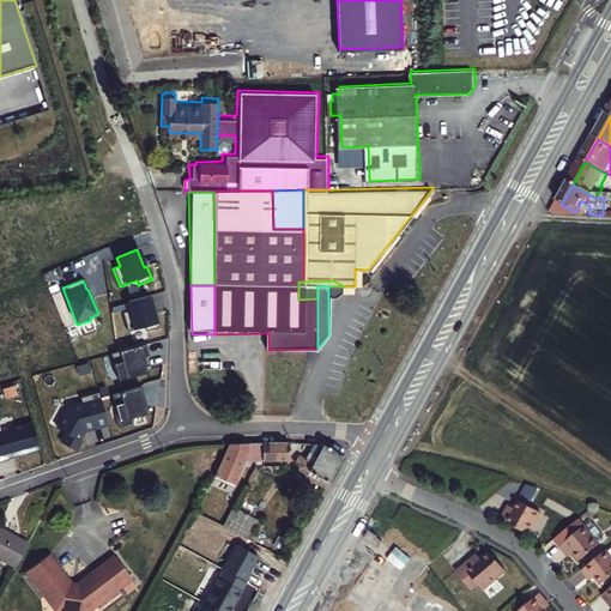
[(149,296),(127,302),(131,310),(123,313),(128,332),(145,327),(146,332),(159,328),(156,314),(153,315),(149,296)]
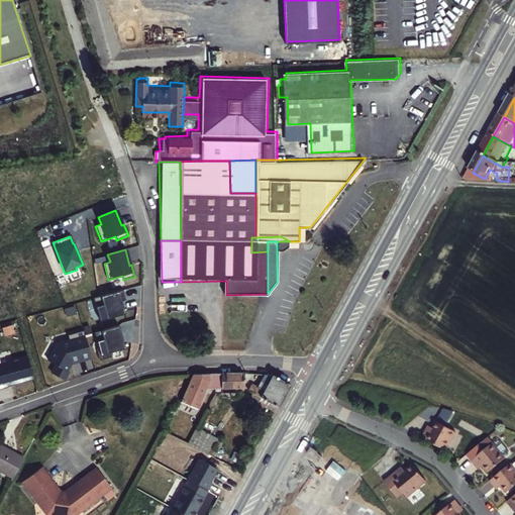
[(94,299),(100,321),(125,314),(122,301),(126,300),(123,290),(94,299)]
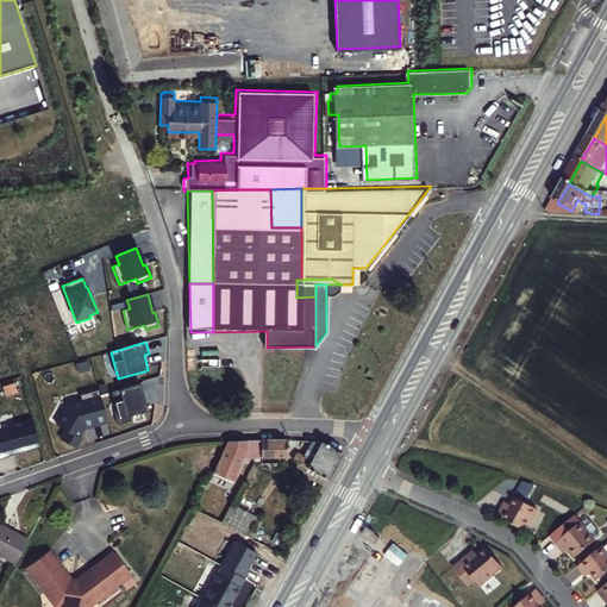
[(112,393),(117,410),(114,411),(118,425),(132,421),(131,415),(149,411),(141,385),(112,393)]
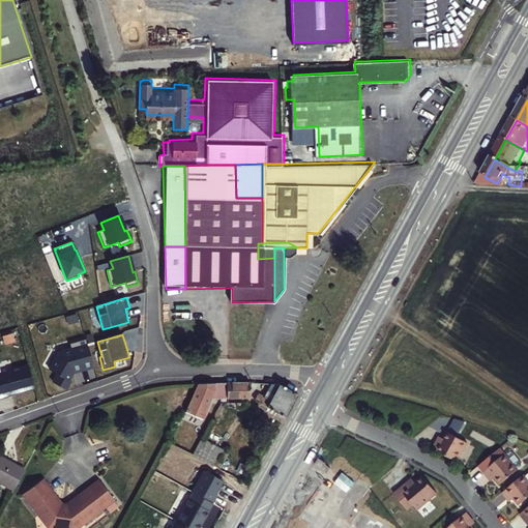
[(70,381),(68,380),(71,374),(71,372),(76,370),(76,372),(93,367),(86,340),(69,344),(71,350),(60,353),(50,372),(58,376),(54,383),(65,390),(70,381)]
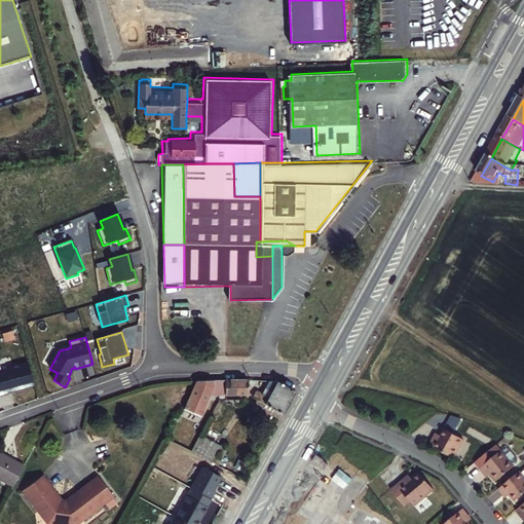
[(0,369),(0,396),(9,394),(8,391),(12,390),(12,391),(35,385),(28,362),(0,369)]
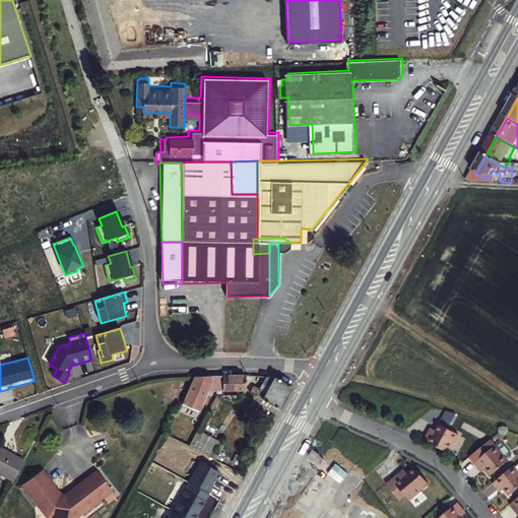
[(201,388),(246,390),(247,376),(194,375),(182,403),(193,408),(201,388)]
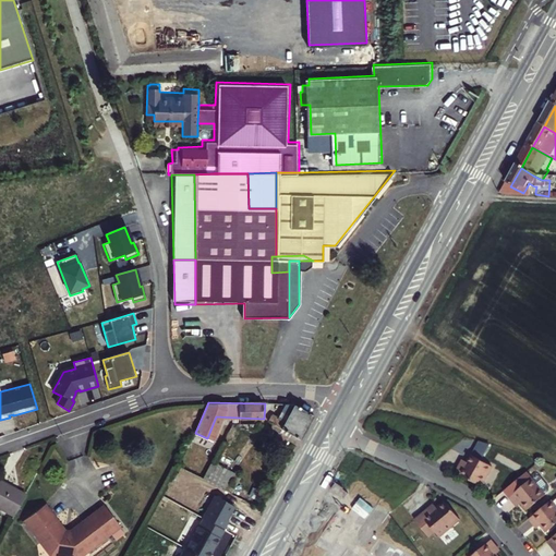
[(297,403),(289,403),(279,418),(273,414),(268,421),(301,438),(315,413),(297,403)]
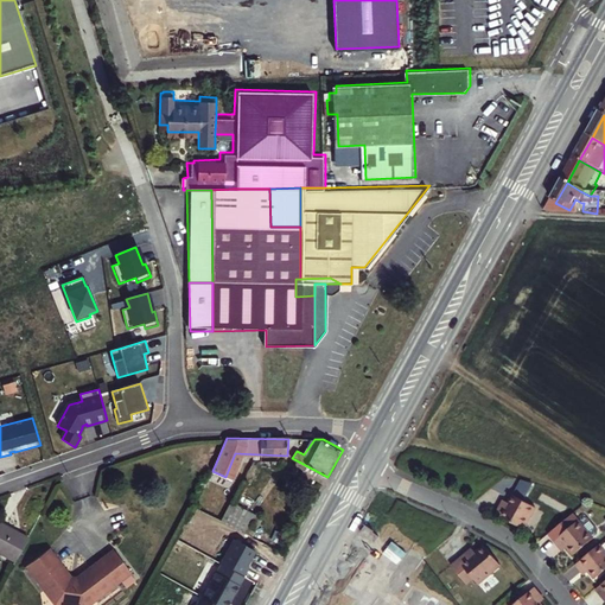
[(530,503),(508,491),(503,498),(502,497),(498,503),(496,502),(491,509),(518,524),(530,503)]
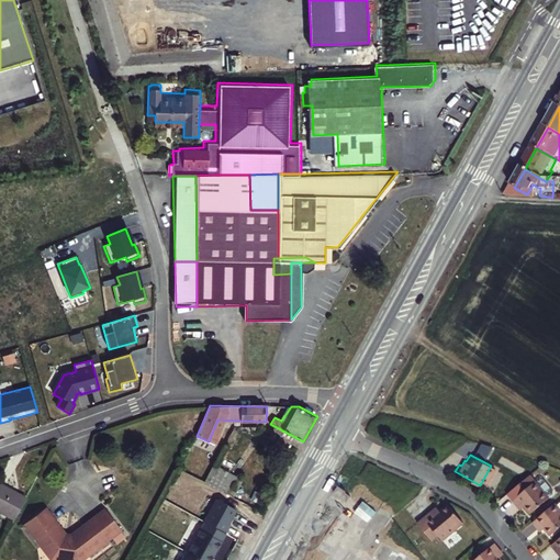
[(532,478),(508,496),(515,505),(517,504),(519,506),(522,504),(527,512),(546,496),(532,478)]
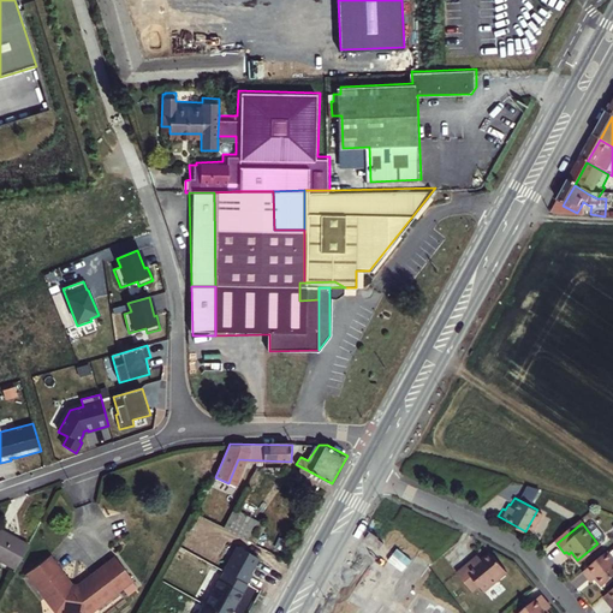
[(19,542),(9,537),(0,554),(0,560),(17,569),(30,546),(21,540),(19,542)]
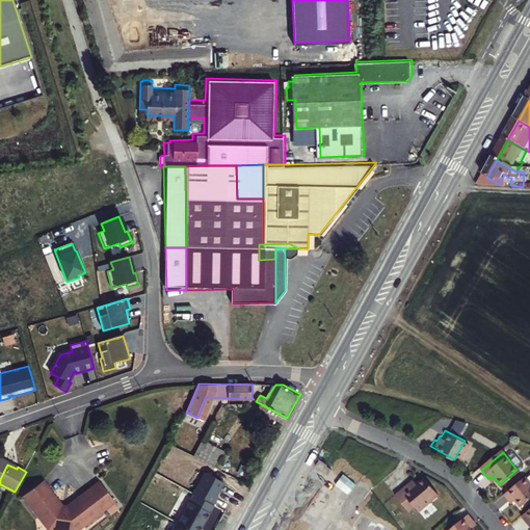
[(179,522),(193,529),(200,529),(215,503),(214,503),(218,495),(217,494),(224,480),(206,470),(194,492),(194,493),(179,522)]
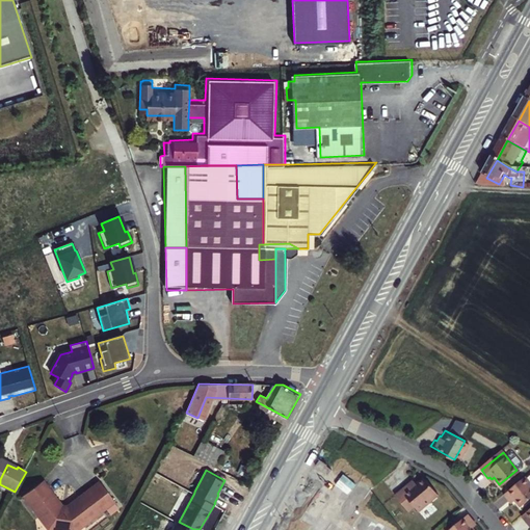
[(401,494),(419,514),(440,498),(425,480),(417,486),(412,492),(408,487),(401,494)]
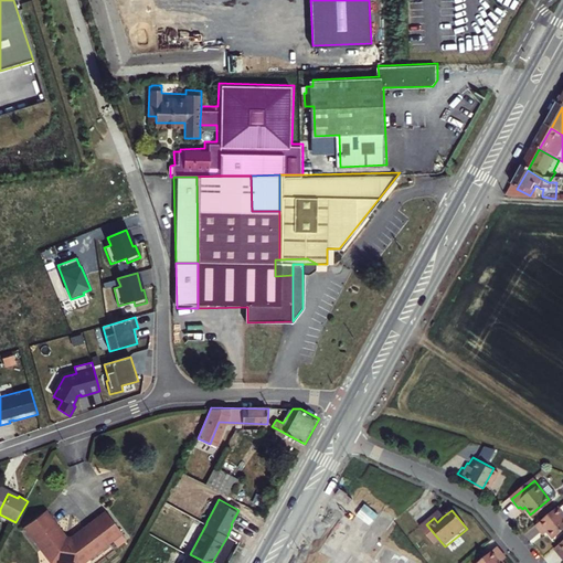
[(88,562),(123,533),(105,513),(72,542),(68,542),(43,514),(23,533),(50,562),(88,562)]
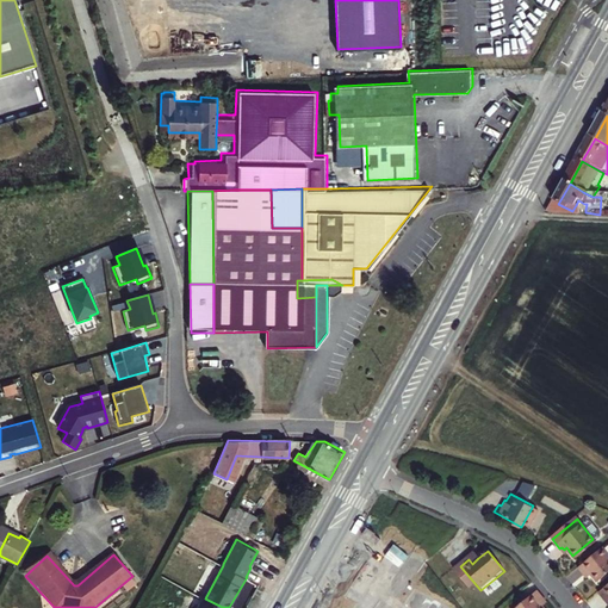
[(475,554),(469,559),(472,564),(478,558),(475,554)]
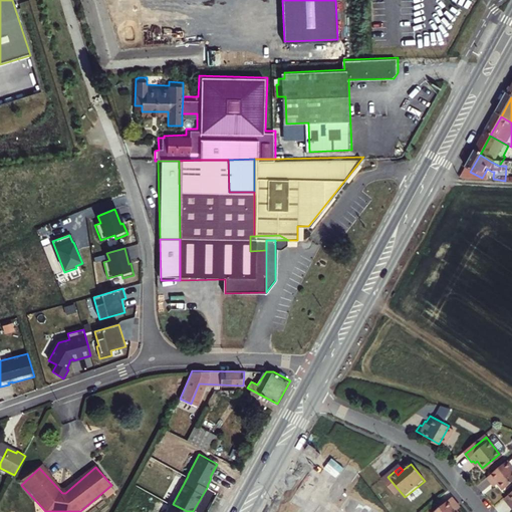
[(504,492),(509,498),(511,496),(511,471),(493,486),(498,492),(500,490),(502,493),(504,492)]
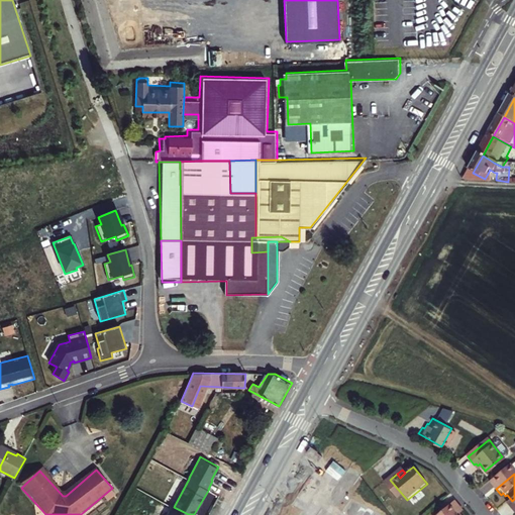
[(339,514),(337,503),(313,508),(314,514),(339,514)]
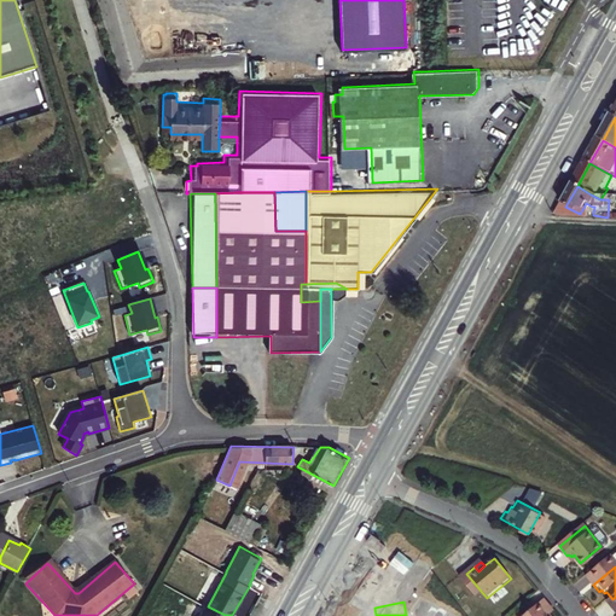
[(551,609),(545,602),(527,615),(552,615),(548,610),(551,609)]
